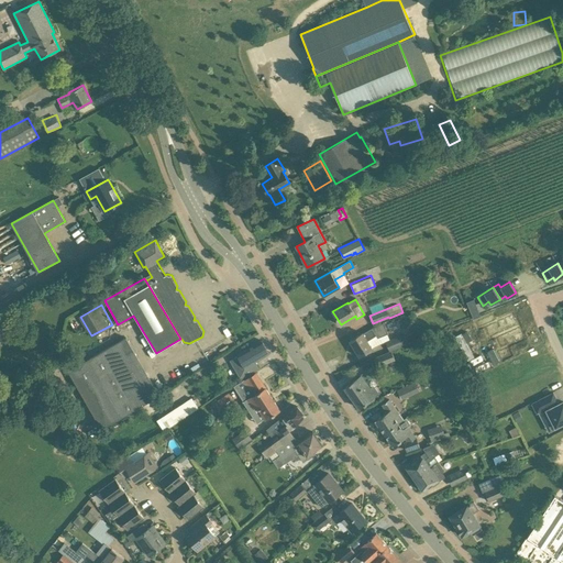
[(363,332),(350,341),(359,356),(372,348),(385,341),(389,340),(387,334),(387,333),(388,333),(387,332),(383,321),(371,327),(372,328),(363,333),(363,332)]
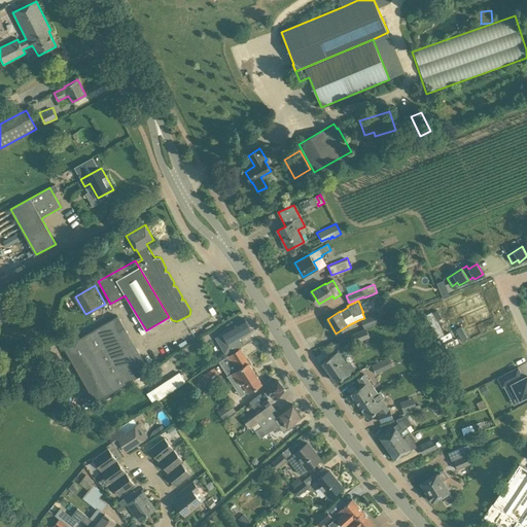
[(447,310),(429,318),(432,323),(449,316),(447,310)]
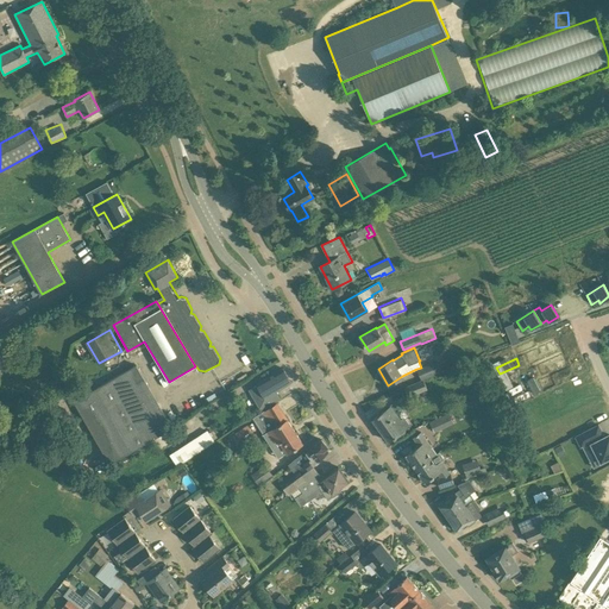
[(421,368),(416,369),(420,378),(422,377),(424,378),(441,370),(439,364),(438,360),(421,368)]
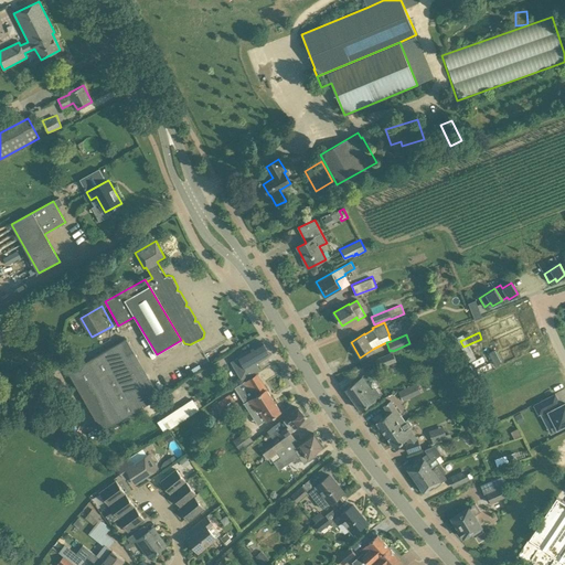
[(127,338),(68,372),(102,430),(160,396),(127,338)]
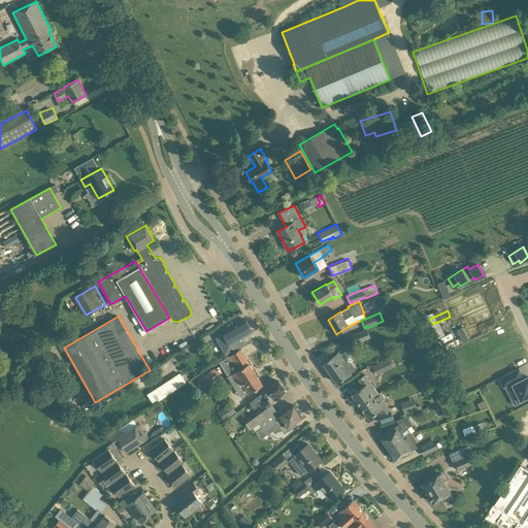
[(216,337),(226,356),(243,345),(239,338),(253,331),(245,319),(216,337)]
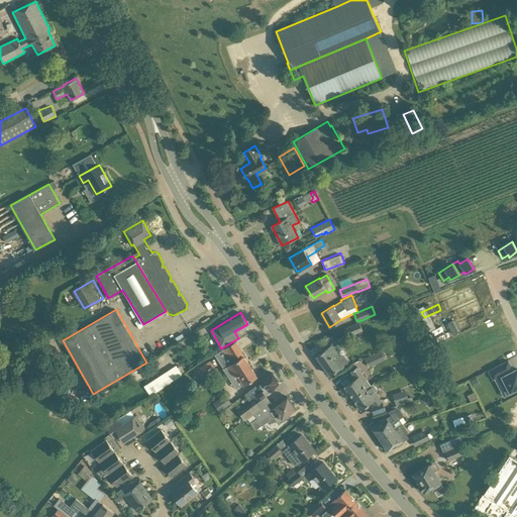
[(356,321),(342,327),(345,336),(363,329),(359,321),(358,320),(356,321)]
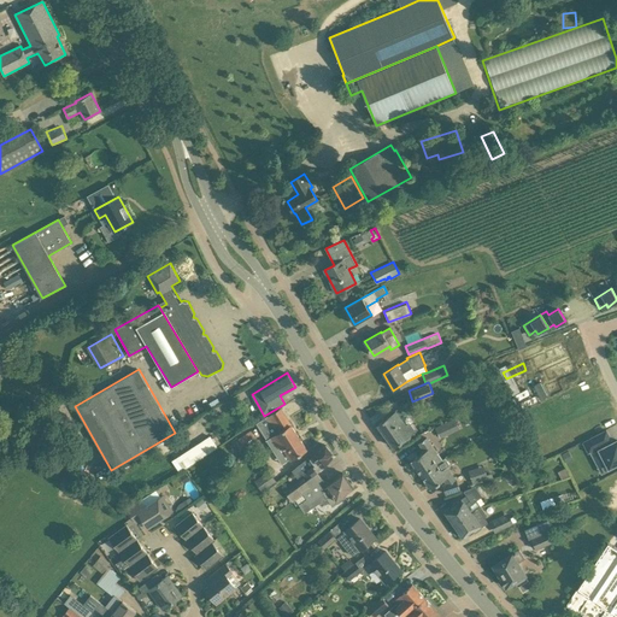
[(541,399),(547,395),(540,382),(534,386),(541,399)]
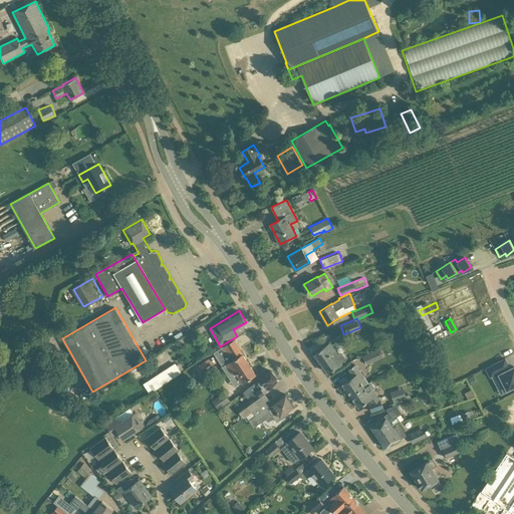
[(223,366),(225,364),(242,353),(234,340),(224,346),(223,346),(214,352),(223,366)]
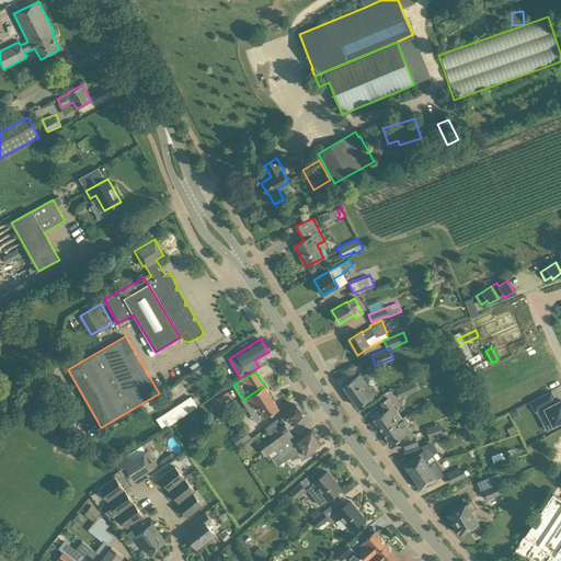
[(343,386),(358,407),(378,392),(373,385),(369,387),(359,374),(343,386)]
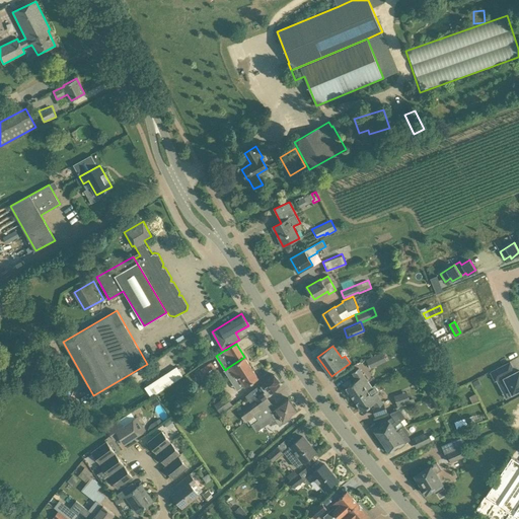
[(244,357),(227,368),(232,377),(237,374),(244,386),(257,378),(244,357)]
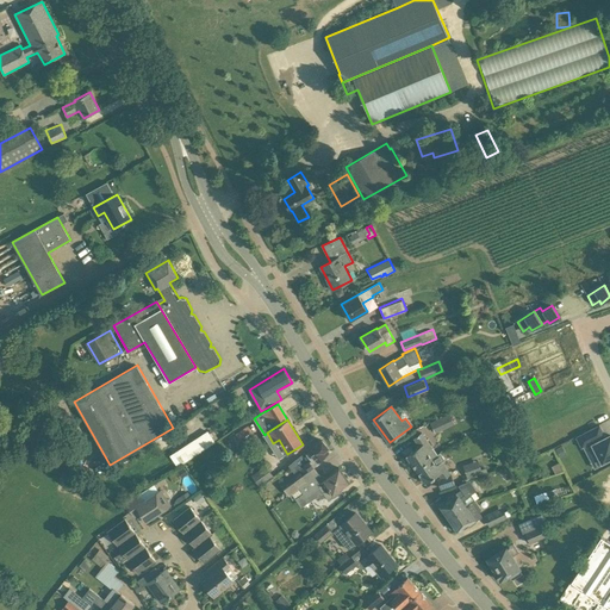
[(437,419),(430,423),(435,433),(442,429),(437,419)]
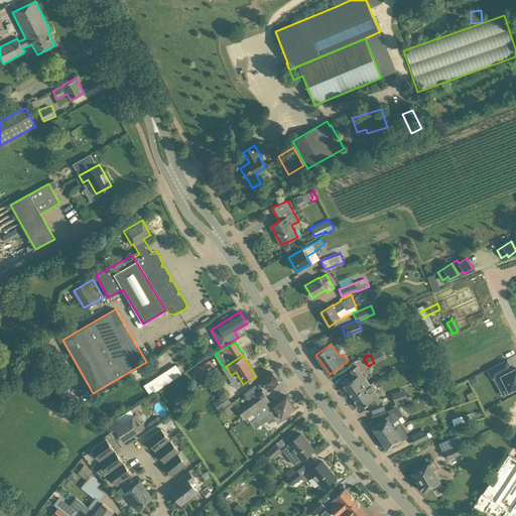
[(200,367),(203,372),(213,365),(210,360),(200,367)]
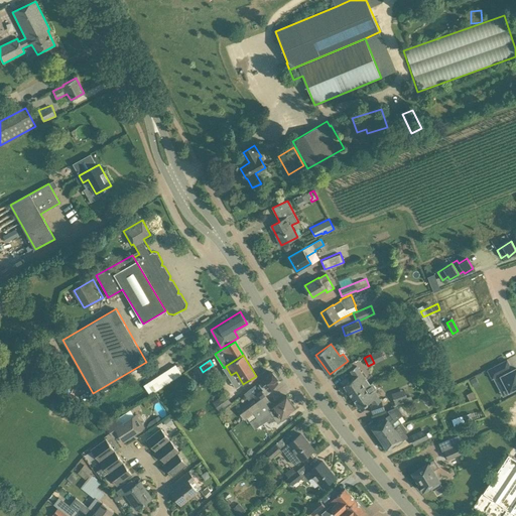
[(510,392),(515,389),(515,368),(512,371),(511,369),(512,368),(507,360),(488,370),(492,379),(494,378),(498,386),(505,382),(510,392)]
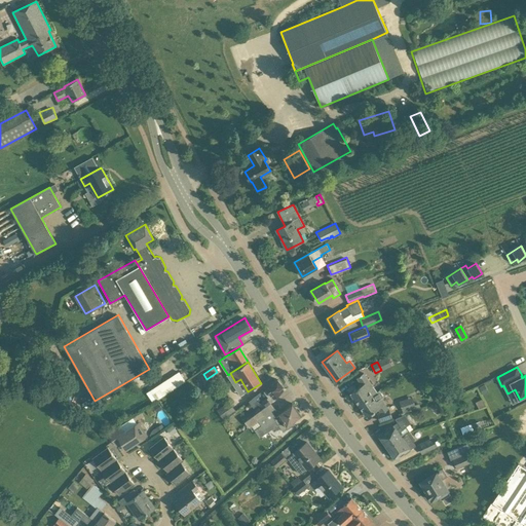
[(179,371),(155,386),(161,397),(186,381),(179,371)]
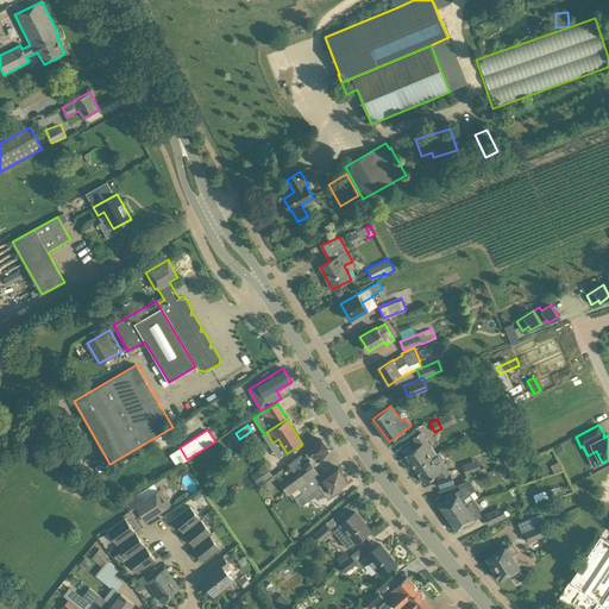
[(406,454),(415,468),(437,453),(439,452),(438,450),(435,452),(432,446),(421,432),(413,438),(419,446),(406,454)]
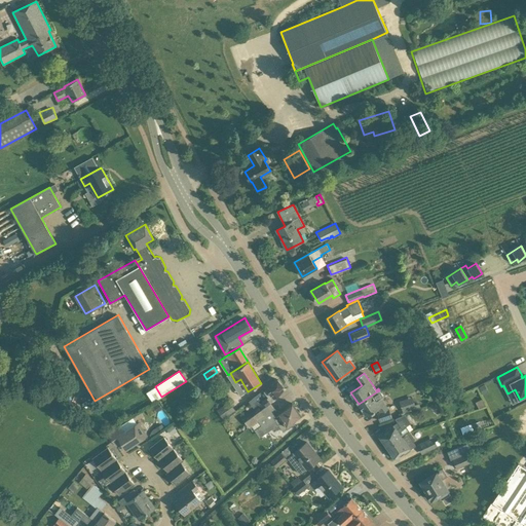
[(252,424),(252,425),(273,407),(270,403),(277,397),(276,396),(284,390),(282,387),(283,385),(277,379),(264,389),(258,393),(254,397),(259,404),(262,408),(261,409),(260,409),(247,418),(247,417),(242,419),(249,427),(251,425),(252,424)]
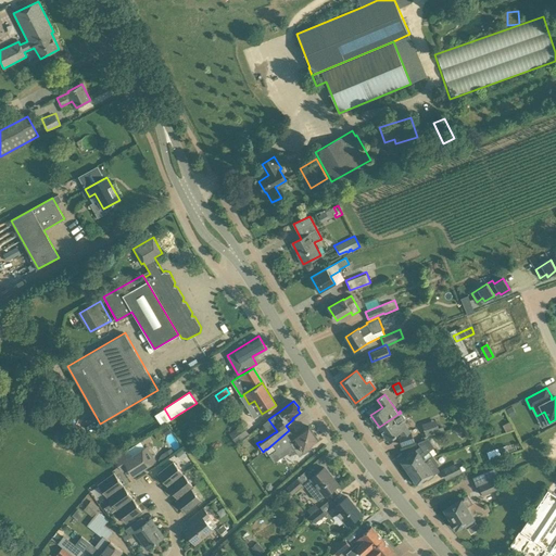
[(399,414),(379,427),(388,440),(400,432),(402,436),(399,437),(402,444),(414,440),(412,432),(402,419),(405,418),(401,413),(399,414)]
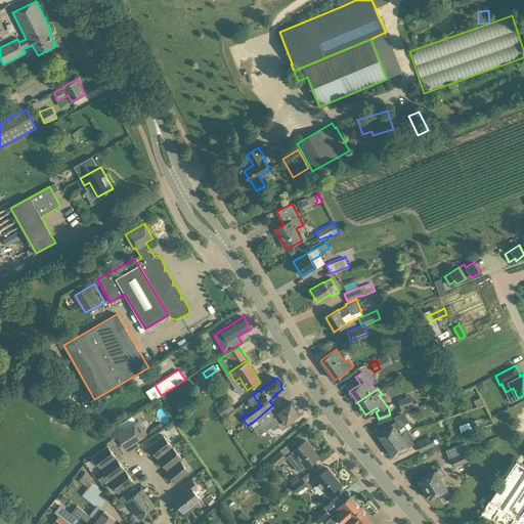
[(398,400),(402,412),(415,407),(410,395),(398,400)]
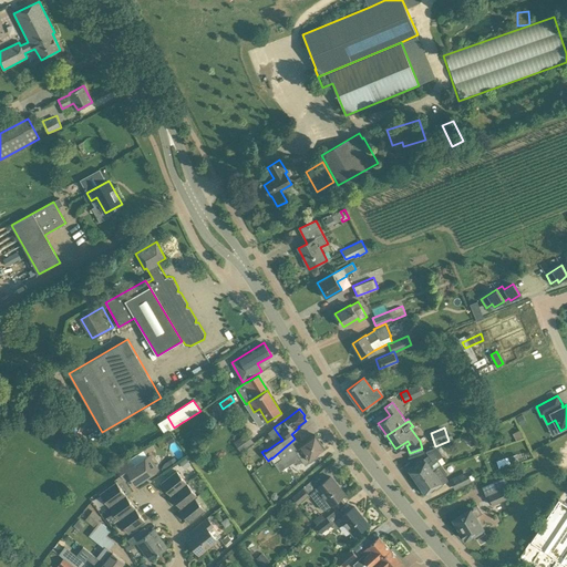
[(519,430),(513,433),(516,441),(523,437),(519,430)]
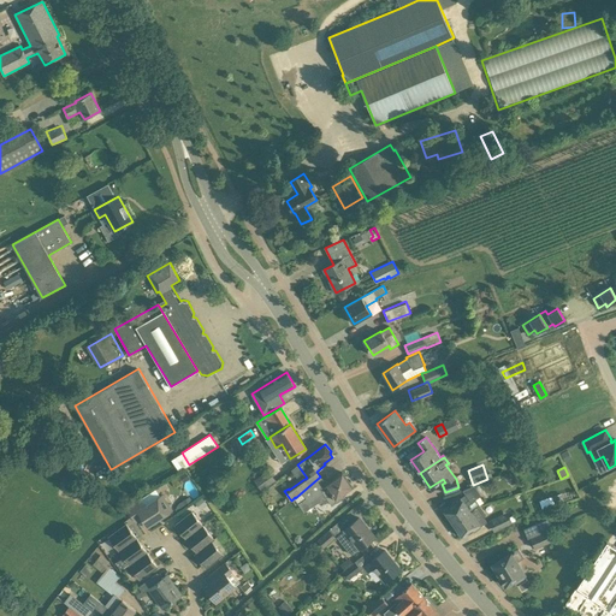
[(254,479),(261,490),(276,480),(268,469),(254,479)]
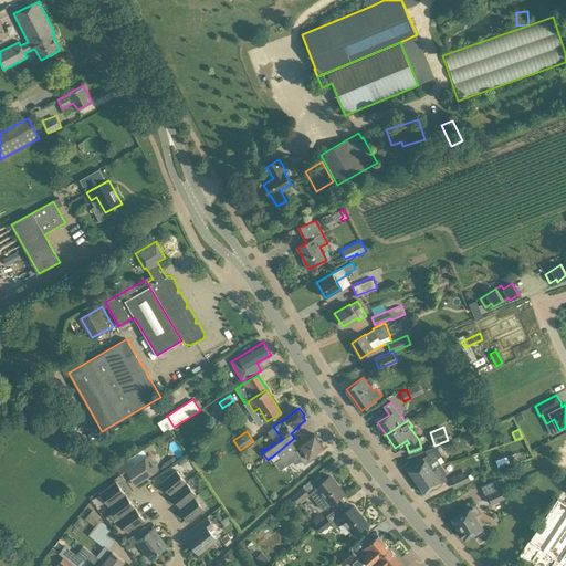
[(166,436),(170,442),(175,439),(171,432),(166,436)]
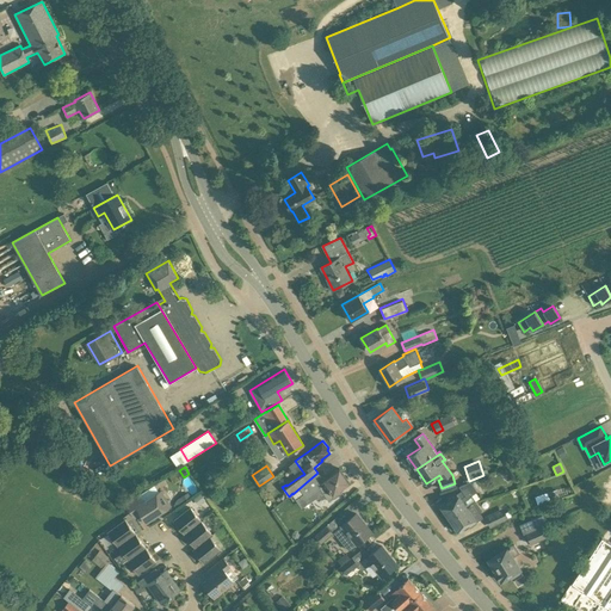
[(318,473),(292,494),(292,493),(291,494),(298,503),(306,498),(313,493),(316,498),(323,499),(326,497),(329,501),(341,492),(340,491),(350,483),(340,468),(323,480),(318,473)]
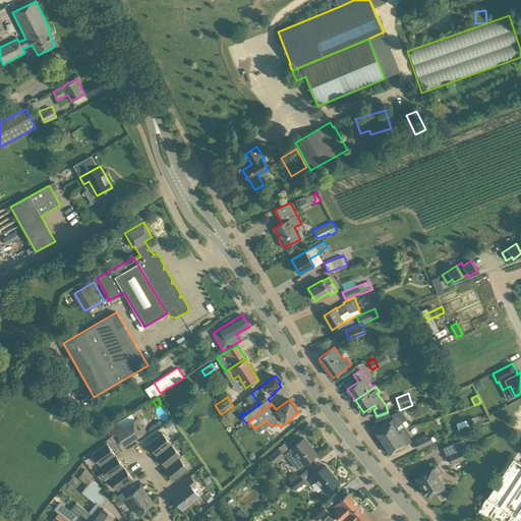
[(81,411),(87,418),(90,415),(84,408),(81,411)]
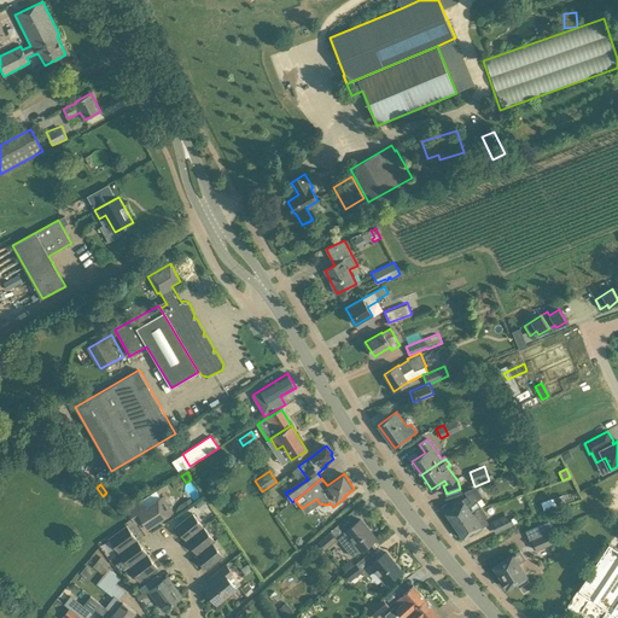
[(447,512),(455,525),(472,514),(466,506),(472,502),(473,503),(482,496),(476,487),(465,491),(467,496),(455,505),(456,506),(447,512)]
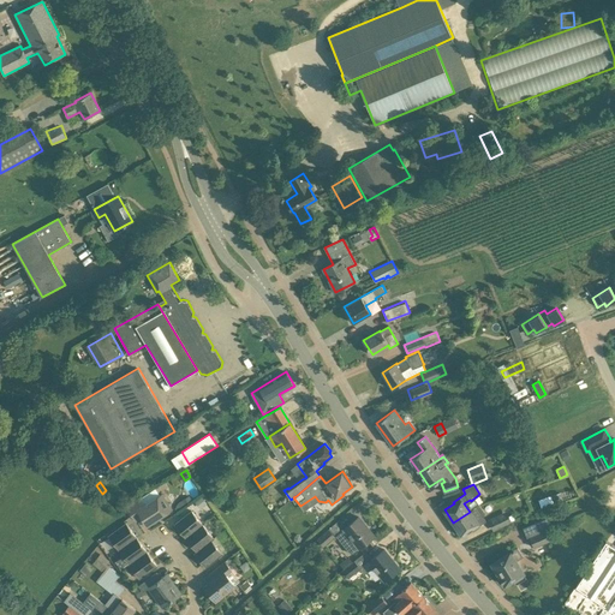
[(141,500),(127,508),(135,518),(141,514),(148,525),(172,509),(162,494),(160,495),(155,488),(139,499),(141,500)]
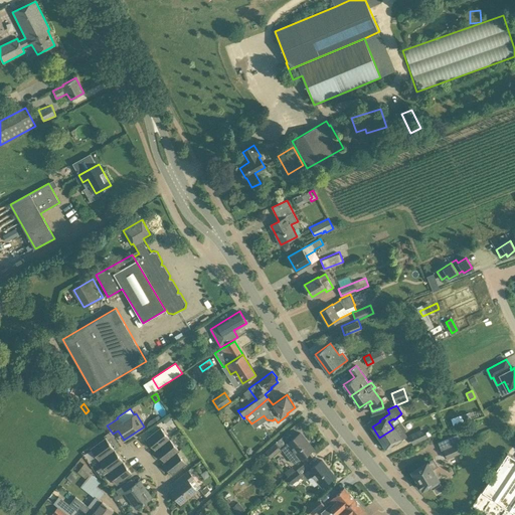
[(161,419),(158,414),(152,418),(155,423),(161,419)]
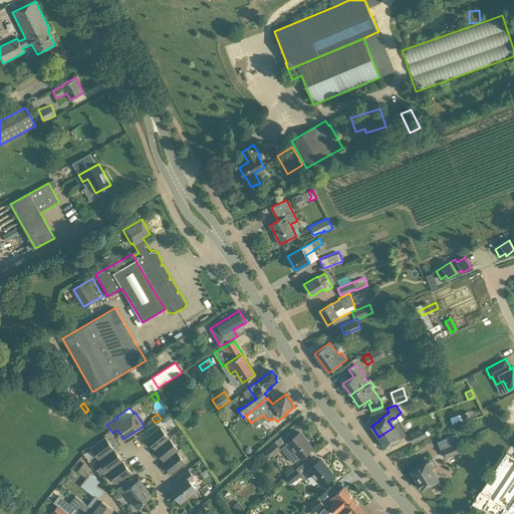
[(453,423),(464,420),(462,414),(451,417),(453,423)]
